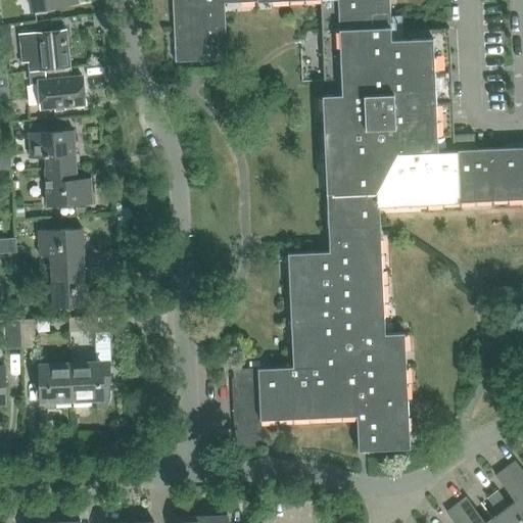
[(27,0),(30,11),(77,3),(76,0),(27,0)]
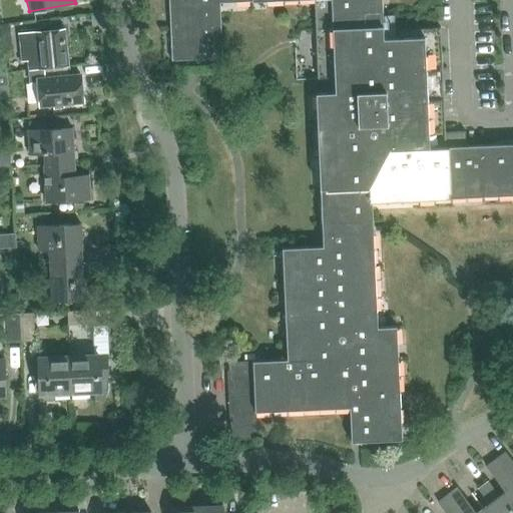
[(465,132),(445,132),(440,28),(396,30),(396,38),(384,38),(382,0),(168,0),(171,61),(222,59),(220,3),(293,0),(314,0),(318,80),(328,79),(328,92),(316,93),(323,246),(283,248),(288,360),(228,363),(231,440),(257,439),(255,412),(350,408),(352,443),(402,440),(397,327),(378,328),(372,201),(512,194),(512,143),(466,146),(465,132)]
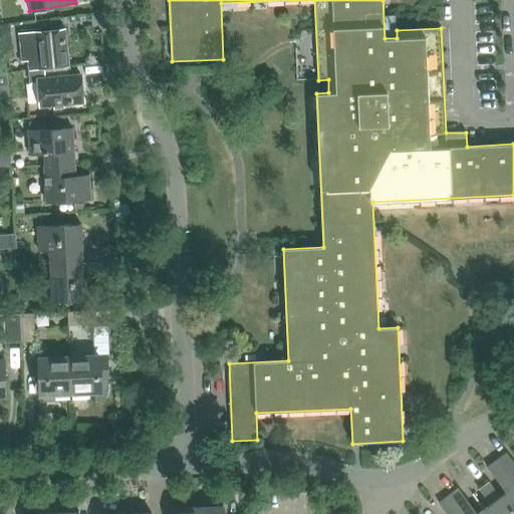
[(9,23),(0,24),(2,40),(10,39),(9,23)]
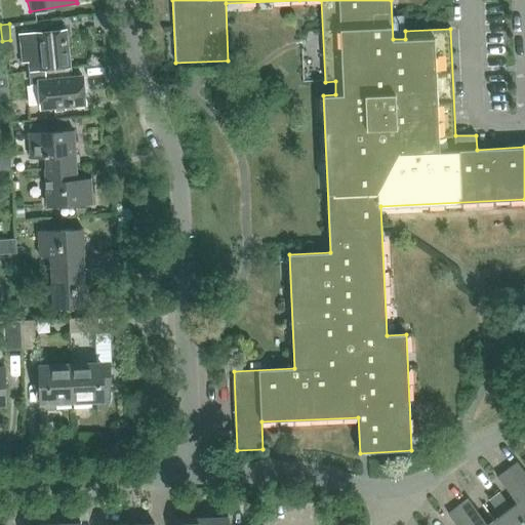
[(28,63),(29,72),(68,68),(64,31),(18,35),(22,64),(28,63)]
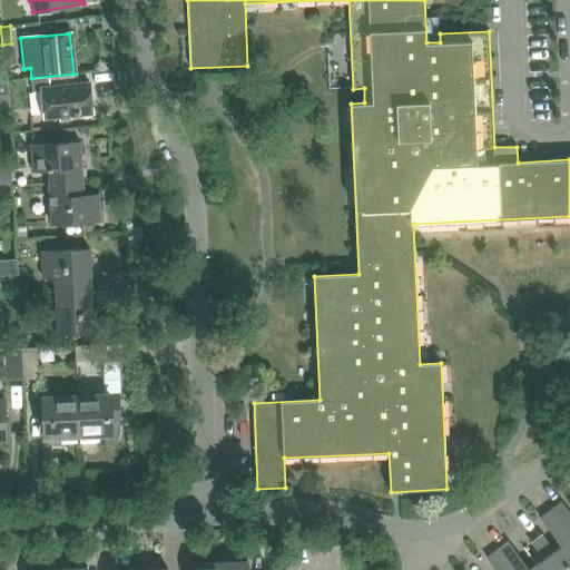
[(74,74),(31,78),(32,94),(40,92),(42,117),(92,111),(90,85),(75,86),(74,74)]
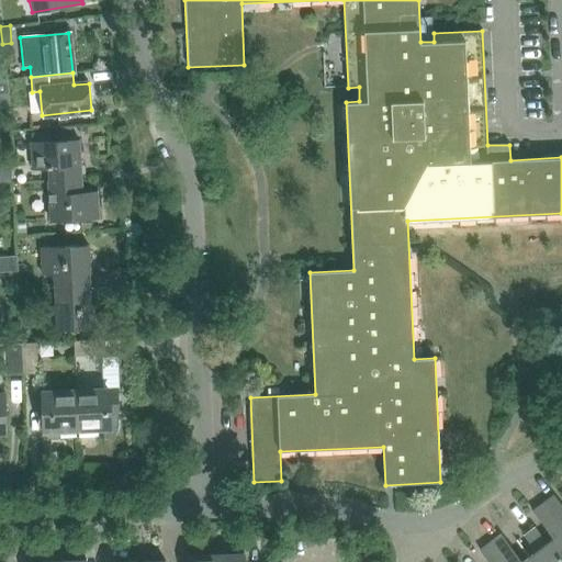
[(7,79),(0,79),(0,112),(9,112),(9,109),(12,109),(7,79)]
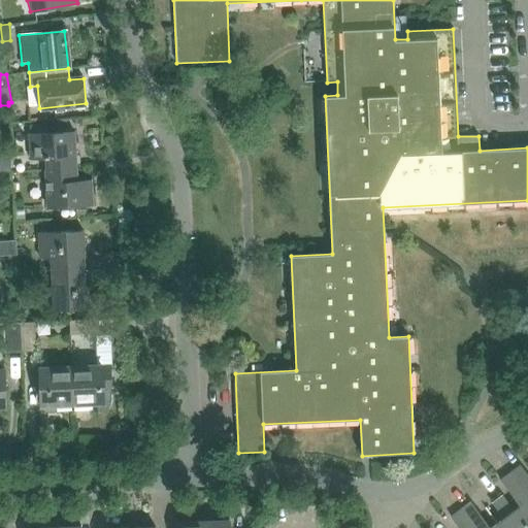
[(43,159),(44,171),(76,169),(74,129),(28,132),(30,160),(43,159)]
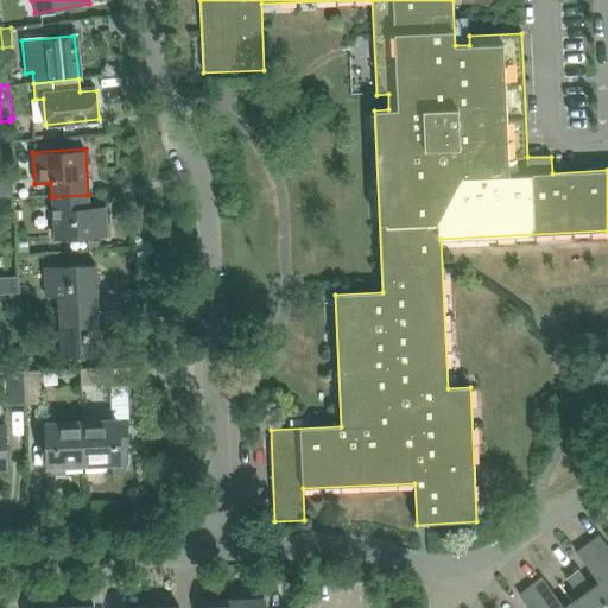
[(0,184),(0,198),(12,198),(12,184),(0,184)]
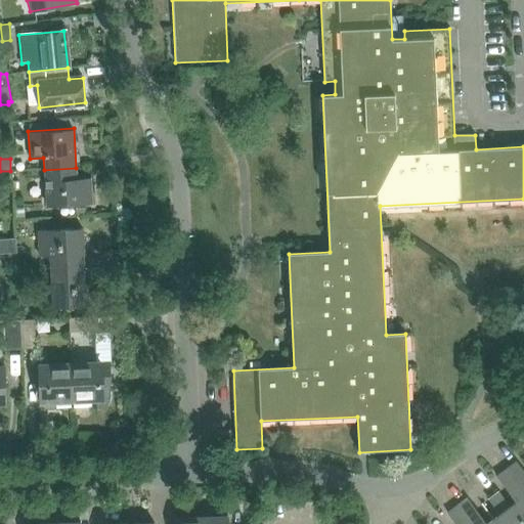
[(76,168),(44,170),(46,207),(92,204),(90,179),(77,180),(76,168)]
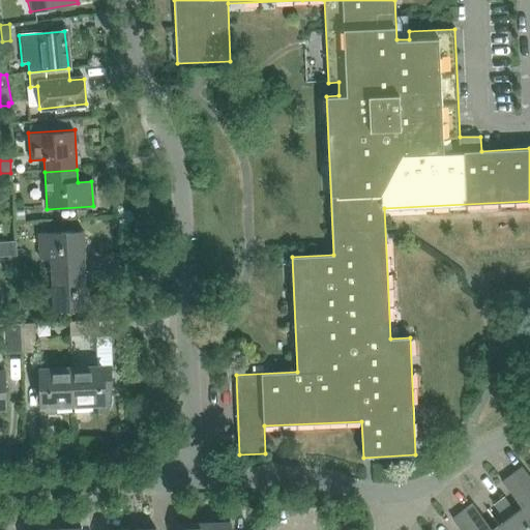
[(77,211),(78,219),(86,218),(86,210),(77,211)]
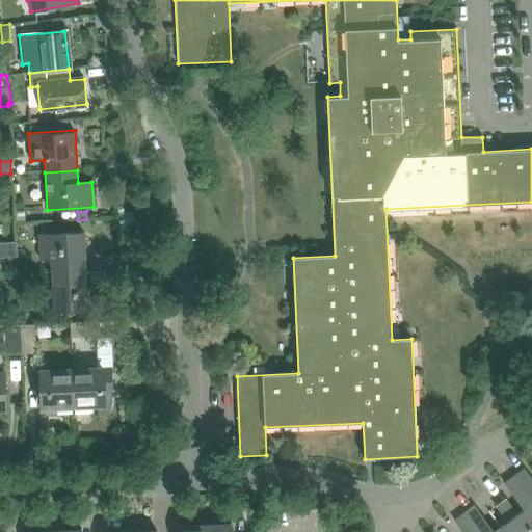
[(24,212),(15,212),(15,223),(24,223),(24,212)]
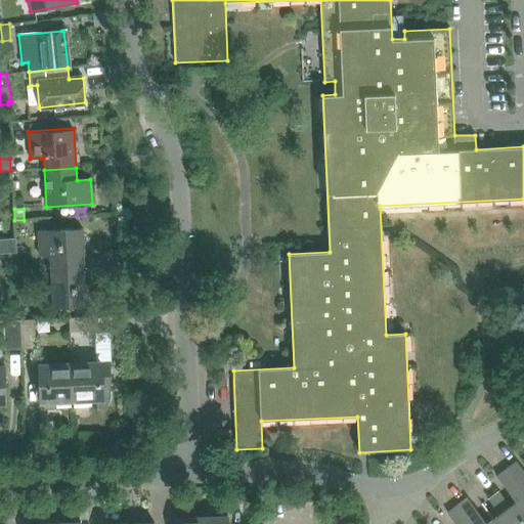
[(49,256),(50,269),(84,267),(82,229),(37,231),(38,257),(49,256)]
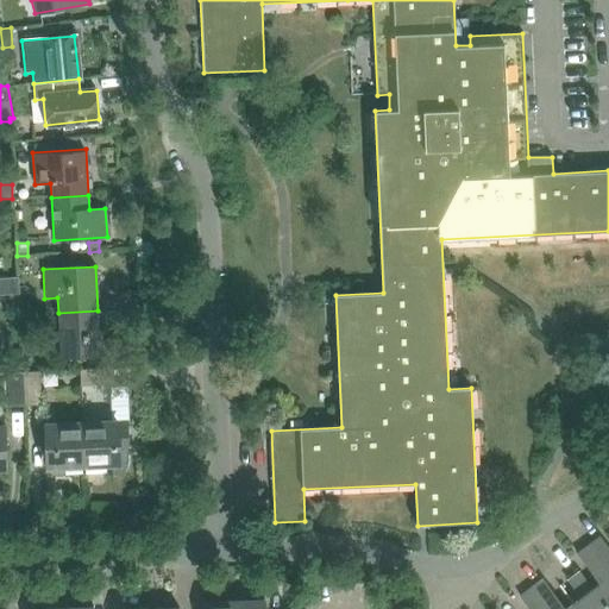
[(0,278),(0,295),(20,294),(19,277),(0,278)]
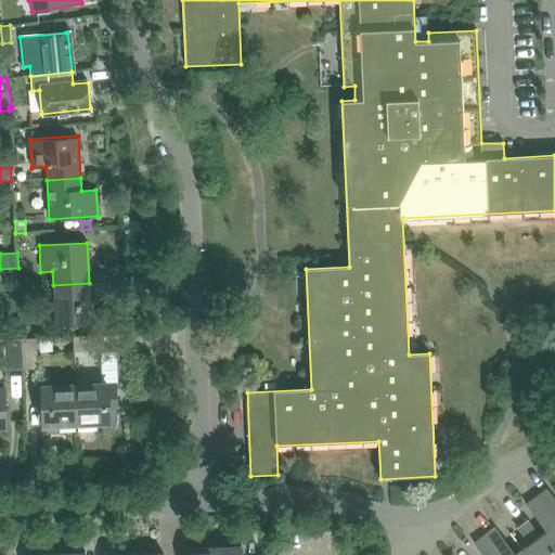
[(89,283),(53,285),(55,326),(103,324),(101,297),(90,297),(89,283)]
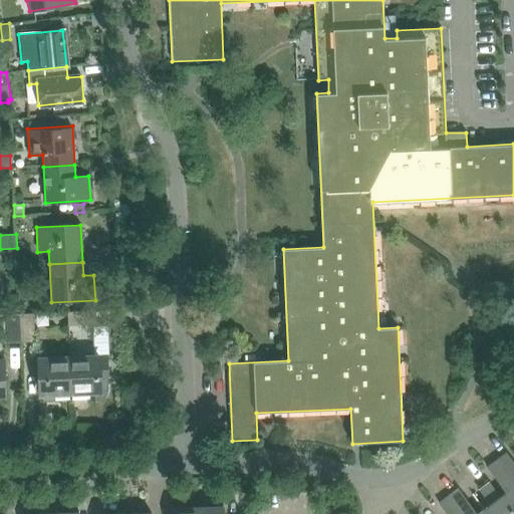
[(67,312),(68,326),(96,324),(95,311),(67,312)]
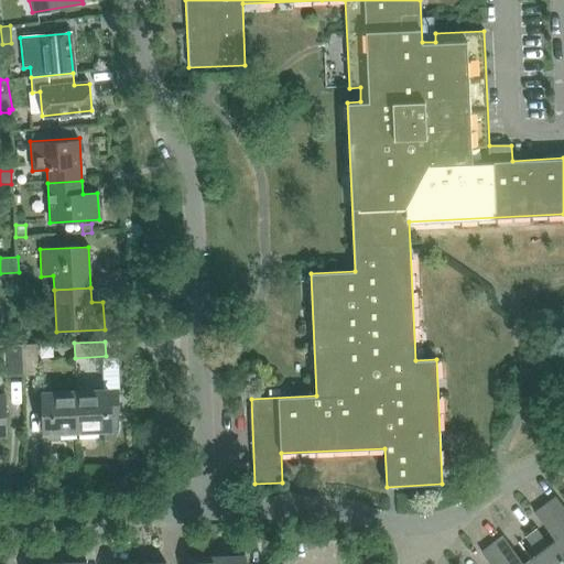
[(36,344),(21,345),(22,376),(38,376),(36,344)]
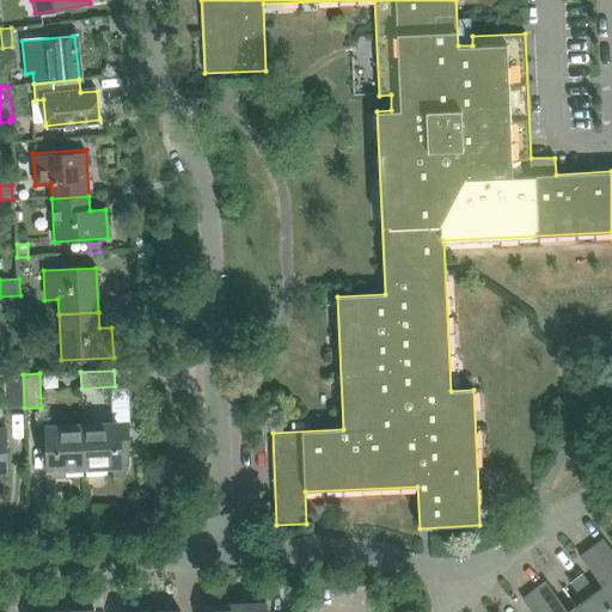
[(0,409),(24,408),(23,374),(5,375),(0,375),(0,409)]
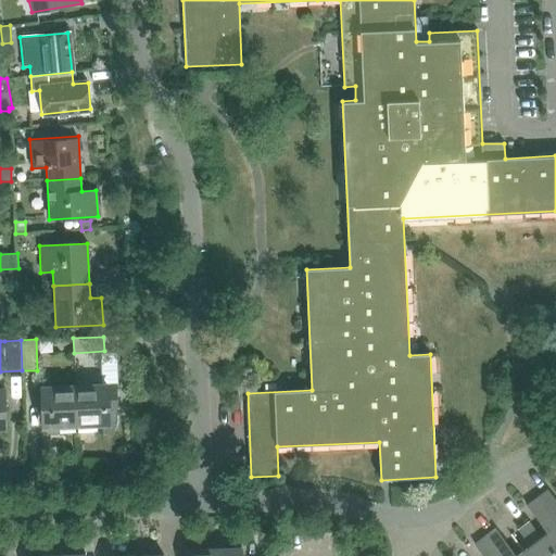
[(114,386),(75,388),(77,425),(100,424),(101,427),(104,430),(109,431),(113,429),(116,426),(115,424),(115,408),(115,400),(114,386)]
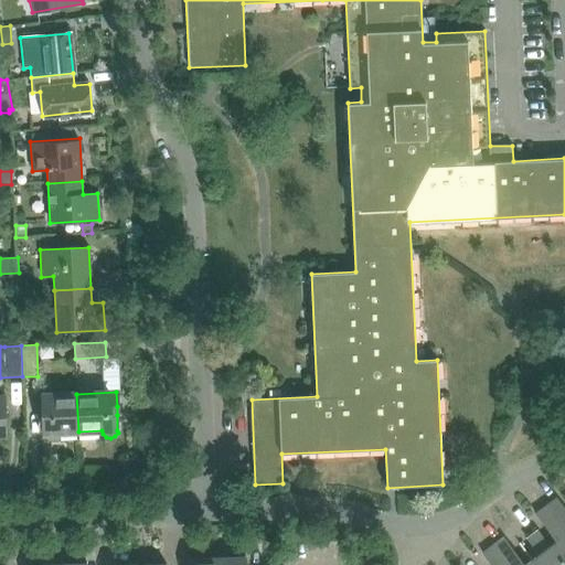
[(78,432),(76,394),(43,395),(35,395),(36,411),(44,411),(45,434),(78,432)]
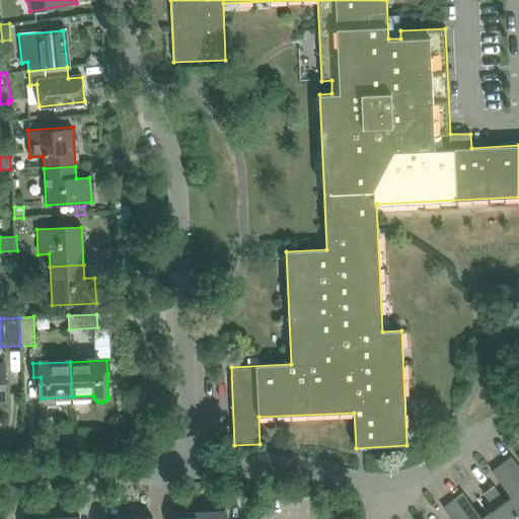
[(518,467),(511,457),(502,464),(518,487),(518,467)]
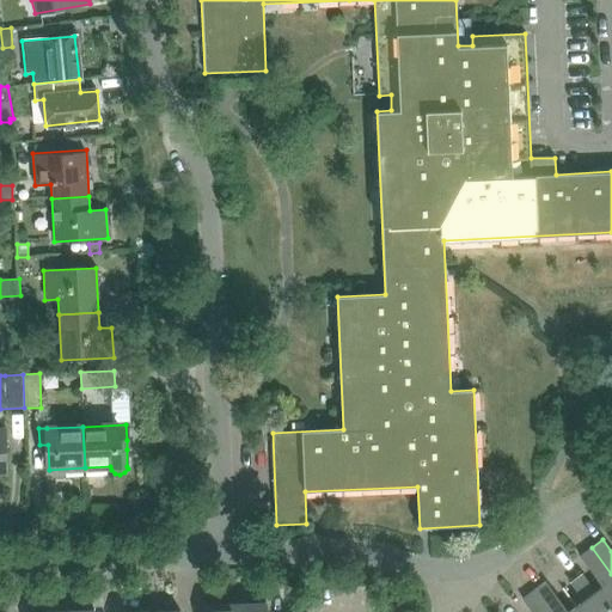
[(603,587),(595,592),(610,611),(611,611),(611,574),(592,548),(580,557),(603,587)]
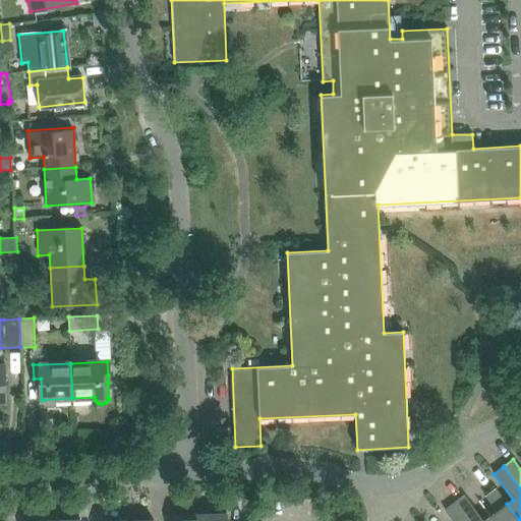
[(497,512),(490,517),(493,520),(519,520),(507,504),(496,488),(485,497),(497,512)]
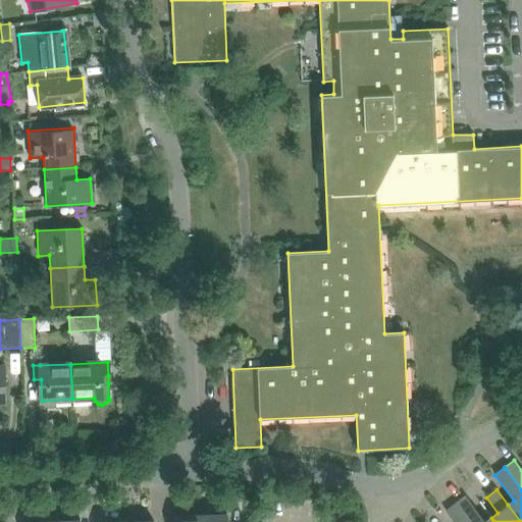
[(484,521),(465,497),(455,505),(468,521),(493,521),(491,518),(484,521)]
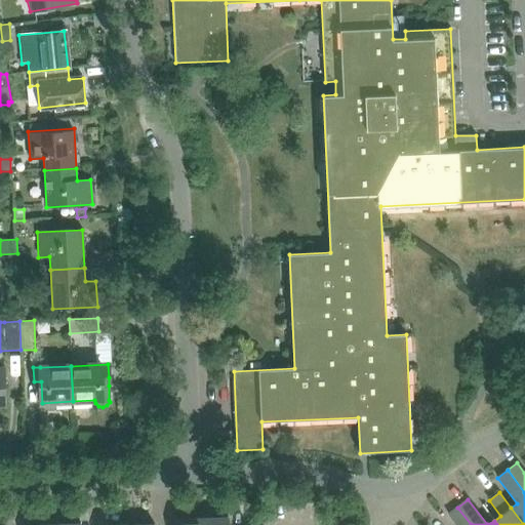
[(455,524),(471,524),(457,508),(448,515),(455,524)]
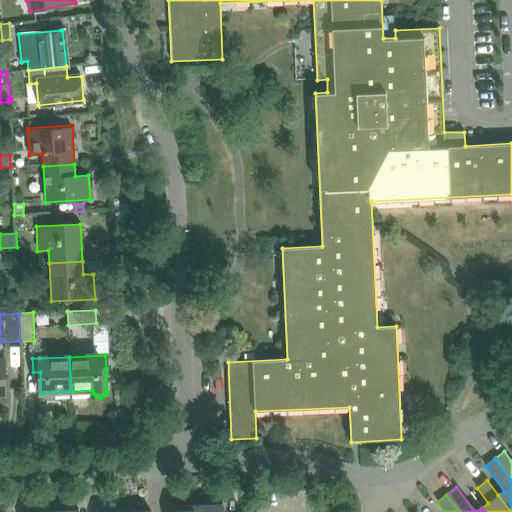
All buildings are outlined.
